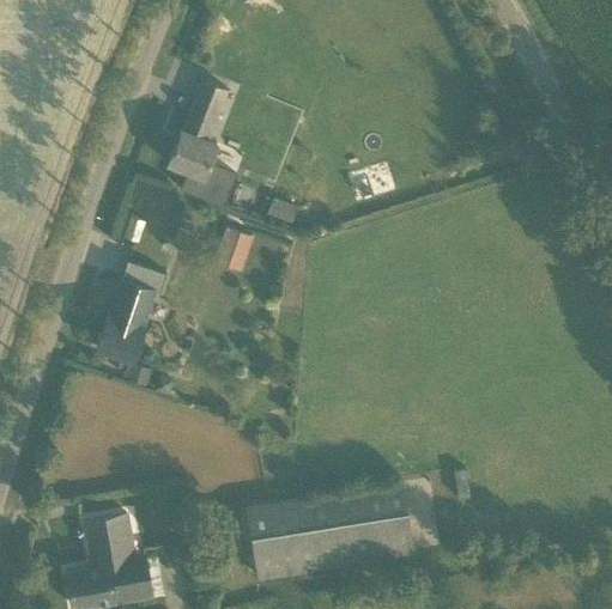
[(229,91),(205,81),(185,133),(182,132),(169,165),(205,180),(218,146),(208,142),(229,91)]
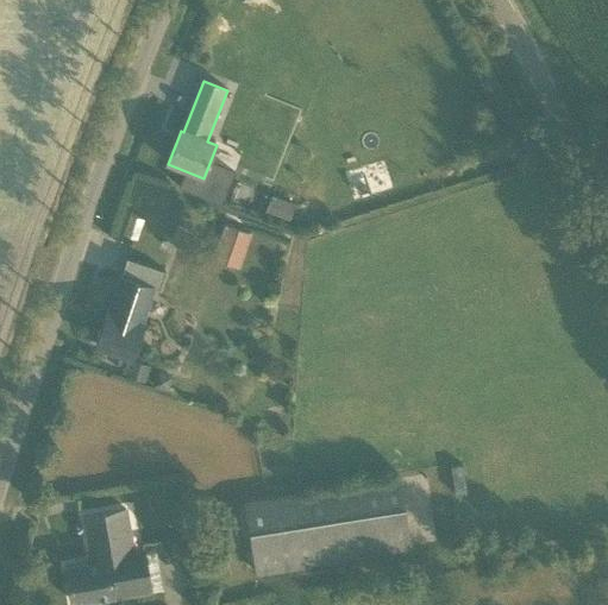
[(271,196),(267,212),(292,220),(298,205),(271,196)]
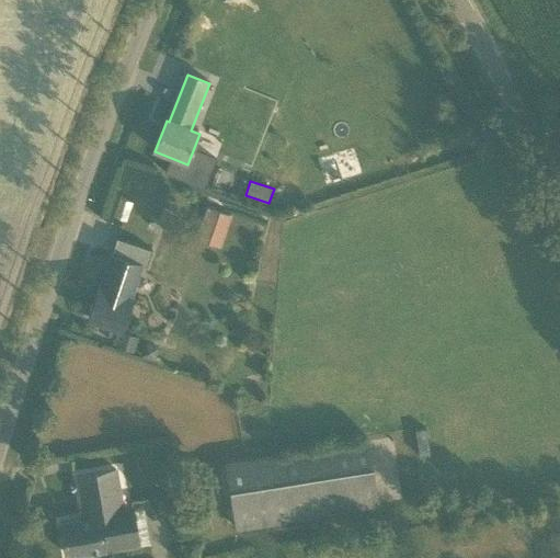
[(208,208),(196,241),(220,250),(232,218),(208,208)]
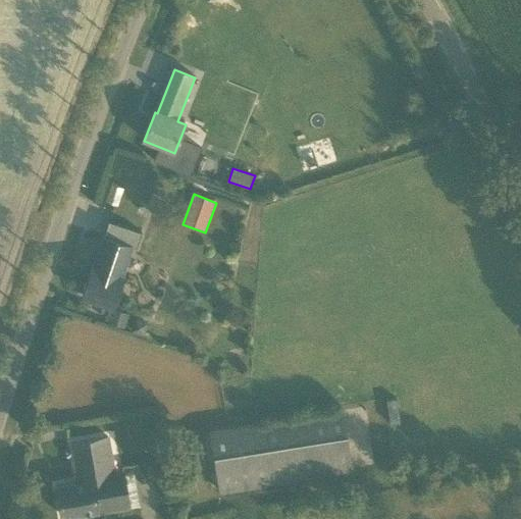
[(114,308),(123,279),(122,277),(132,248),(105,239),(95,269),(93,268),(83,298),(114,308)]
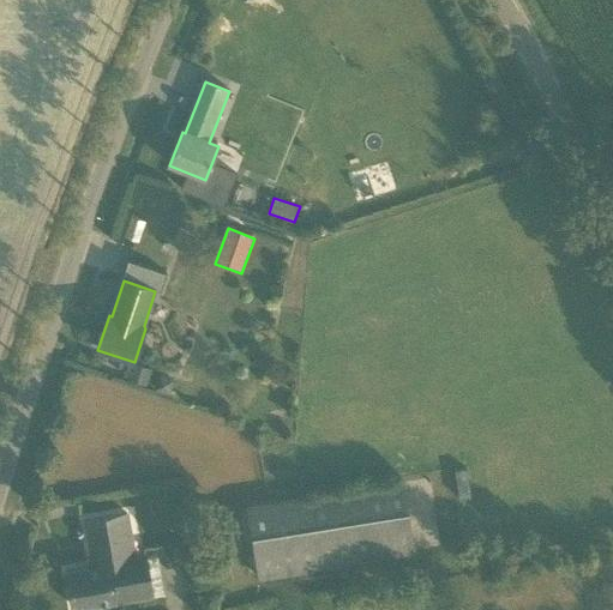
[(127,380),(127,381),(146,387),(151,372),(132,364),(131,369),(127,380)]
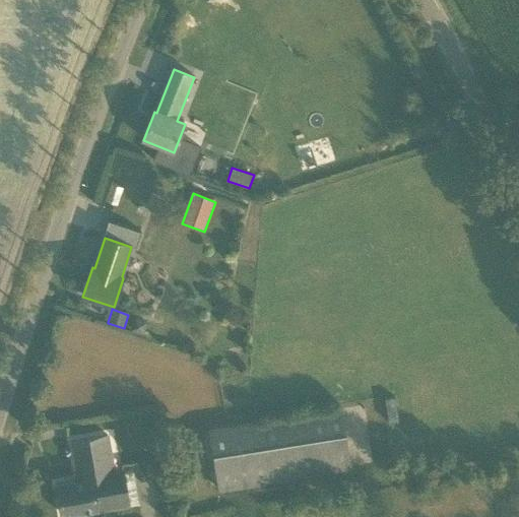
[(134,319),(130,331),(143,335),(147,323),(134,319)]
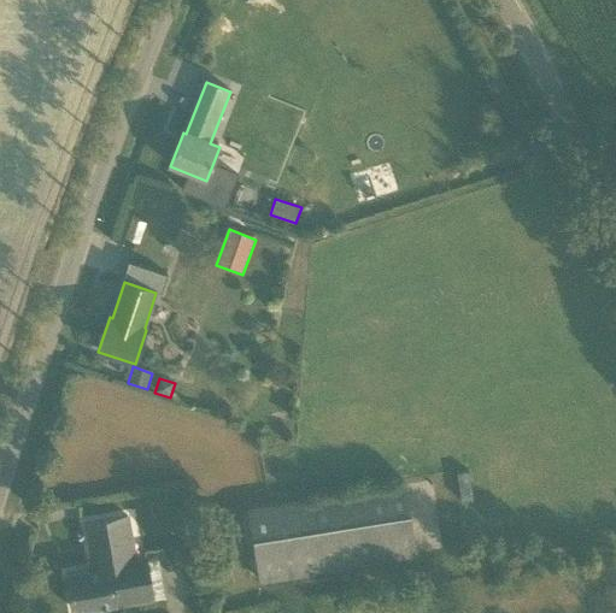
[(461,505),(473,502),(468,475),(457,476),(461,505)]
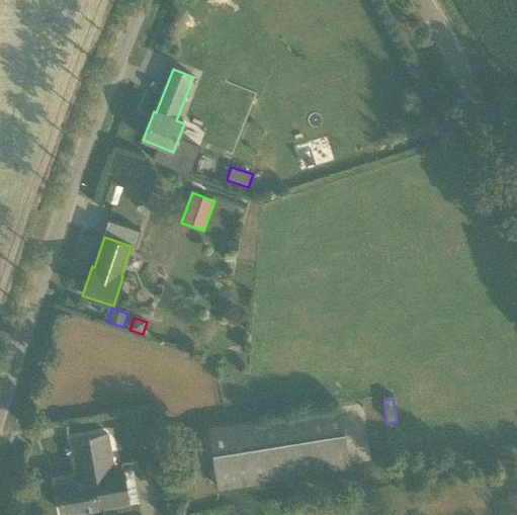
[(220,491),(349,469),(340,411),(210,431),(220,491)]
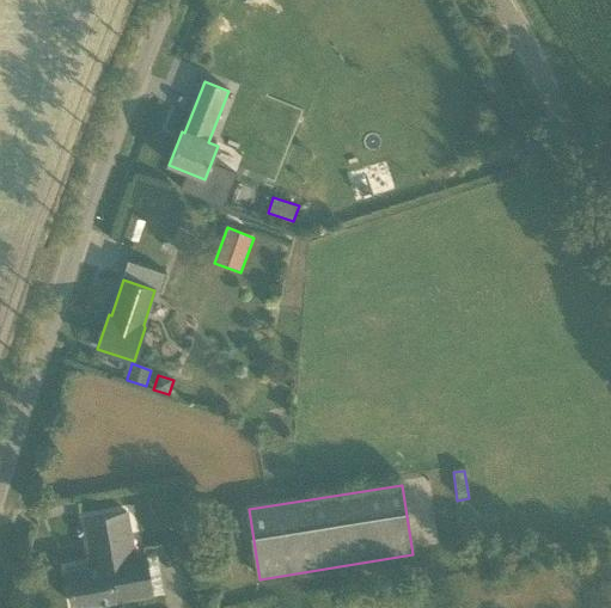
[(92,522),(99,564),(109,562),(110,570),(133,566),(132,563),(145,560),(145,556),(135,557),(127,515),(84,522),(84,526),(85,526),(85,523),(92,522)]
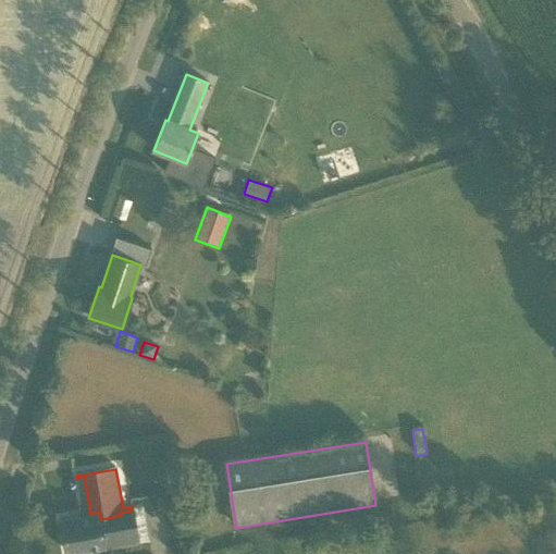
[(84,516),(83,516),(83,517),(61,521),(62,527),(61,527),(61,528),(62,528),(63,532),(62,532),(62,533),(63,533),(66,553),(102,546),(103,550),(137,543),(132,511),(120,513),(121,516),(100,519),(99,512),(90,514),(91,516),(85,518),(84,516)]
